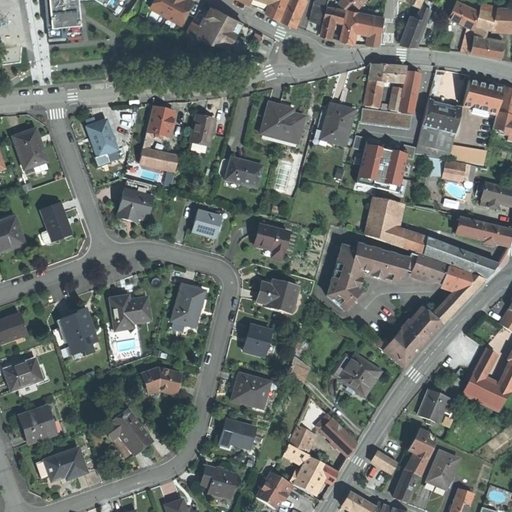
[(44,0),(50,43),(84,41),(80,0),(100,0),(120,14),(124,8),(128,0),(44,0)]
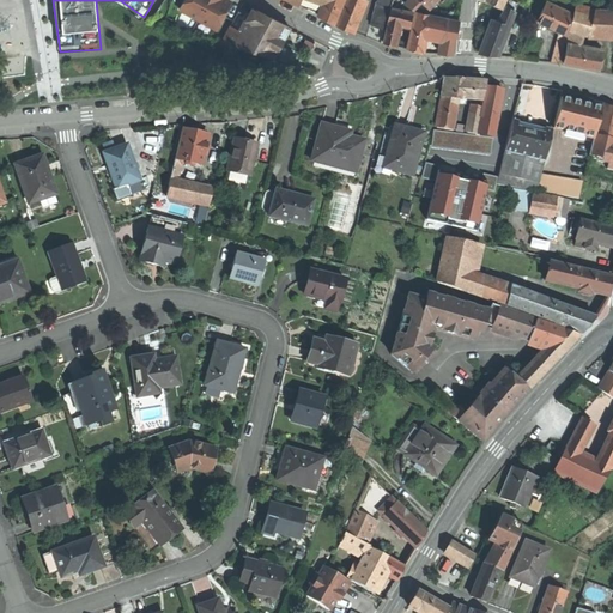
[(183,0),(178,10),(219,31),(234,0),(183,0)]
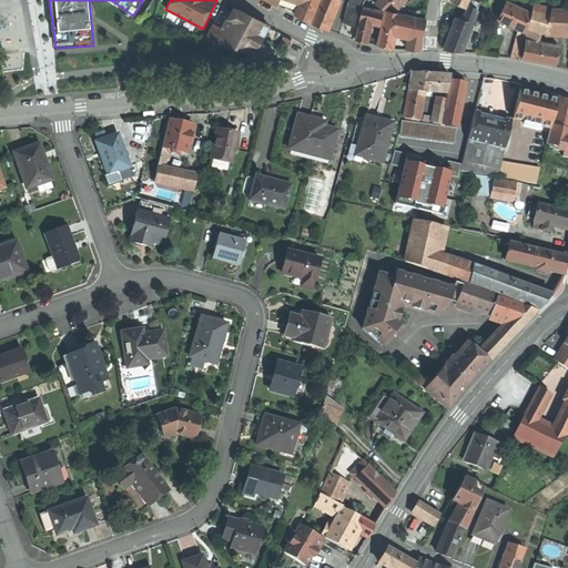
[(303,19),(311,23),(320,0),(300,0),(298,6),(294,14),(303,19)]
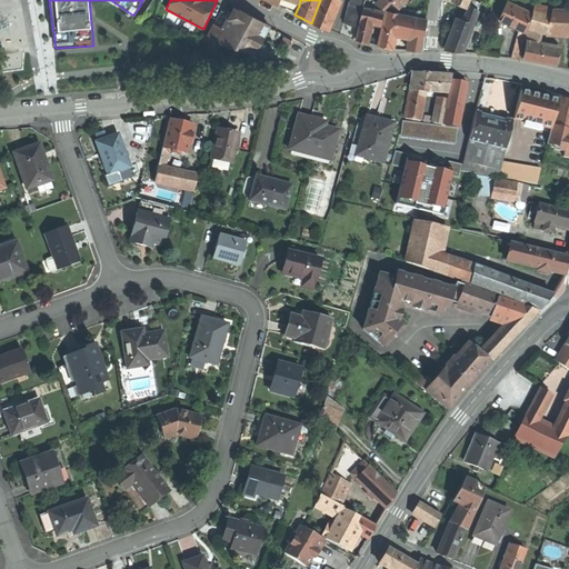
[(326,29),(338,0),(337,0),(322,0),(312,23),(320,27),(326,29)]
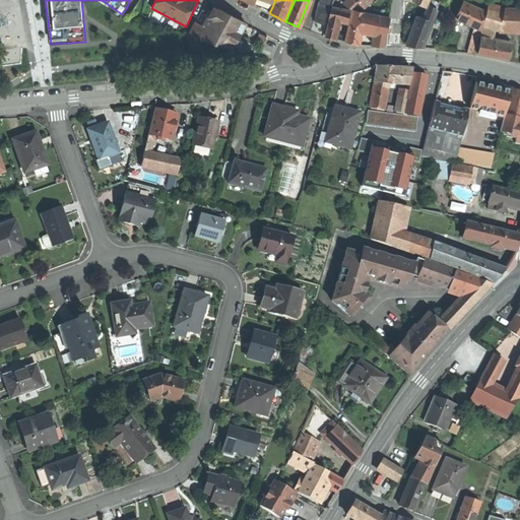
[(330,8),(322,0),(320,0),(314,22),(326,26),(330,8)]
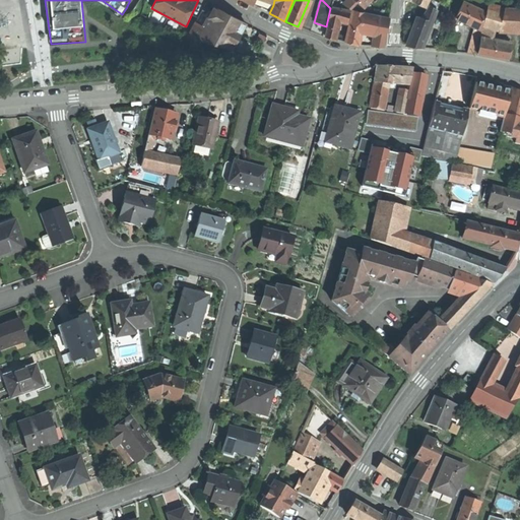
[(433,0),(432,0),(430,5),(437,10),(438,10),(440,3),(433,0)]
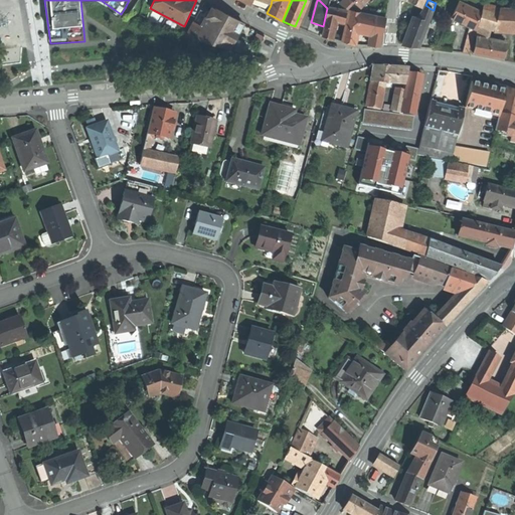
[(459,2),(451,17),(461,22),(470,26),(475,29),(480,11),(459,2)]
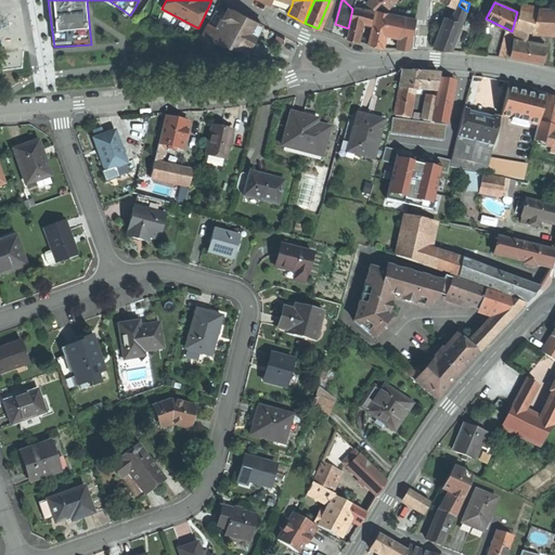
[(554,10),(538,9),(537,14),(531,13),(533,8),(533,7),(520,4),(515,25),(526,28),(531,30),(554,31),(554,10)]
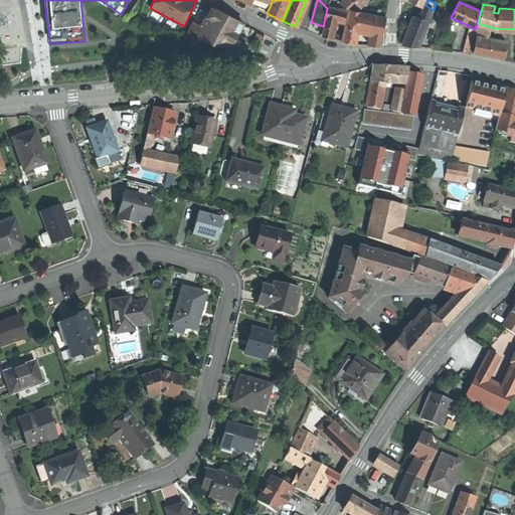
[(425,5),(417,17),(428,21),(433,10),(425,5)]
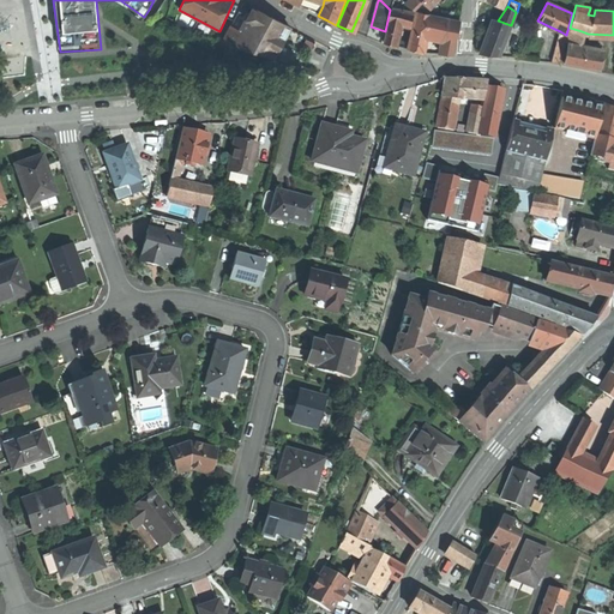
[(270,17),(252,7),(246,20),(283,40),(289,28),(270,17)]
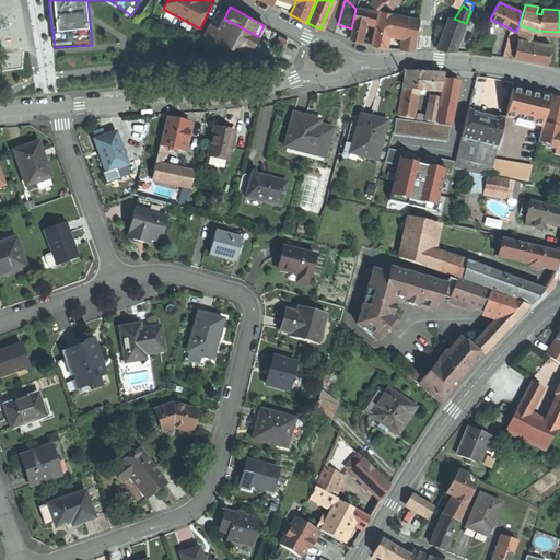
[(377,14),(358,9),(354,20),(368,23),(374,25),(377,14)]
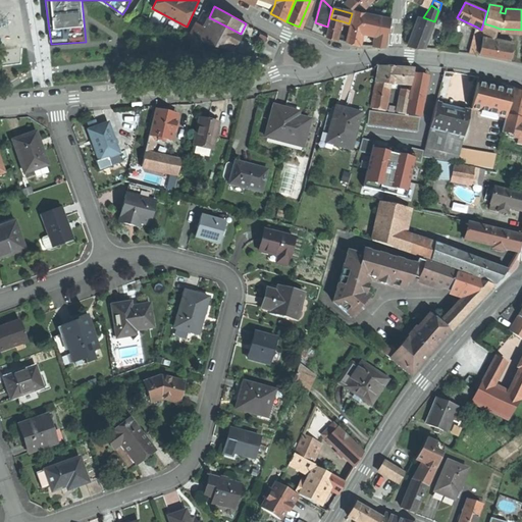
[(360,45),(363,30),(366,13),(353,10),(347,42),(352,43),(360,45)]
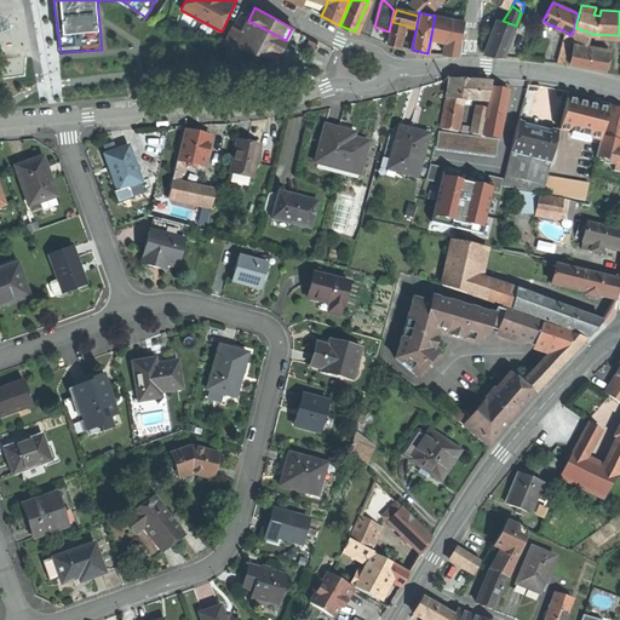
[(463,22),(435,16),(431,35),(449,39),(459,41),(463,22)]
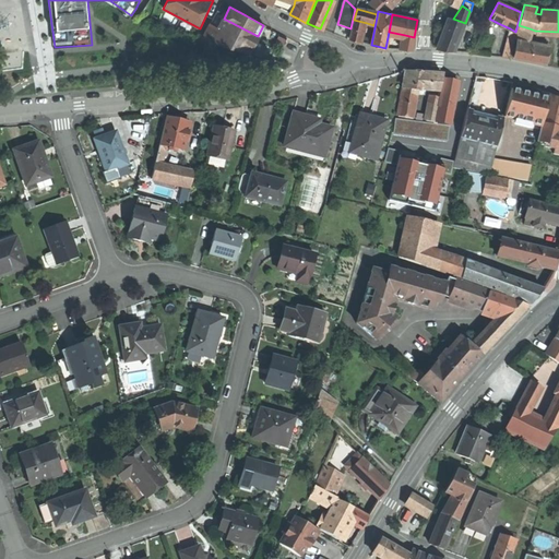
[(453,19),(449,18),(437,48),(445,49),(454,50),(465,23),(453,19)]
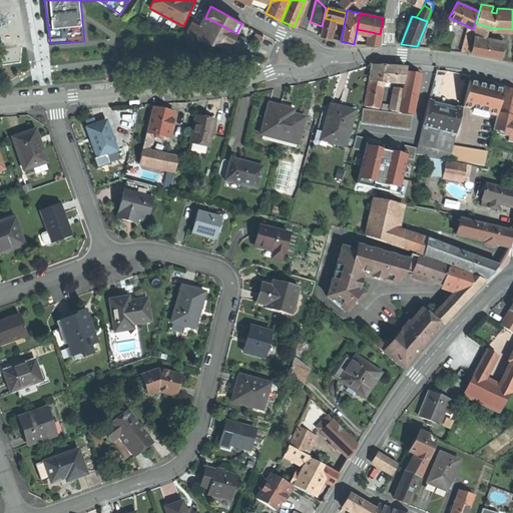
[(228,48),(236,33),(205,17),(201,25),(195,37),(228,48)]
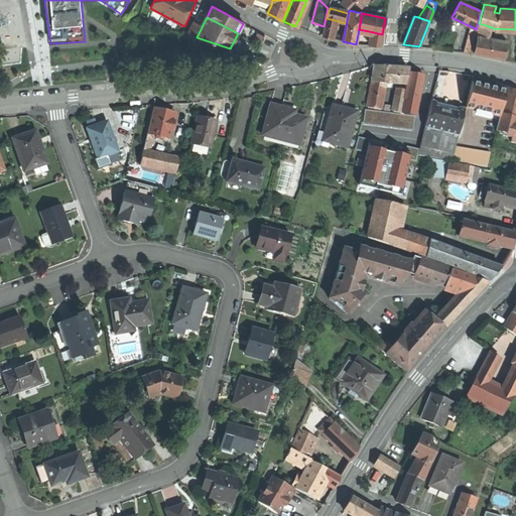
[(334,40),(338,23),(327,20),(323,37),(329,38),(334,40)]
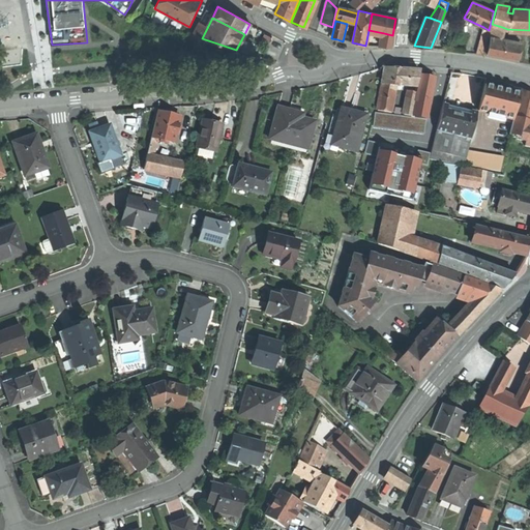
[(192,36),(202,38),(208,26),(200,22),(192,36)]
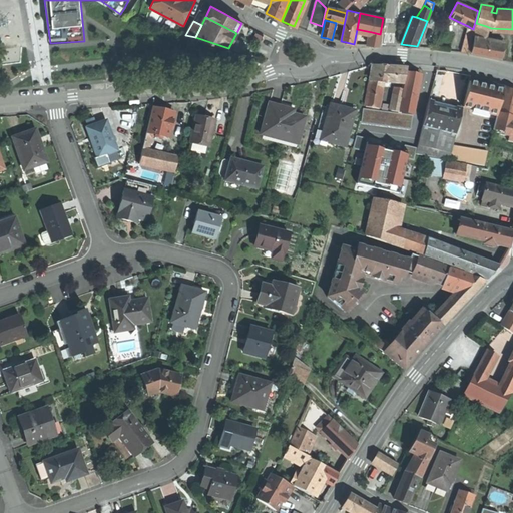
[(474,35),(484,37),(486,26),(476,23),(474,35)]
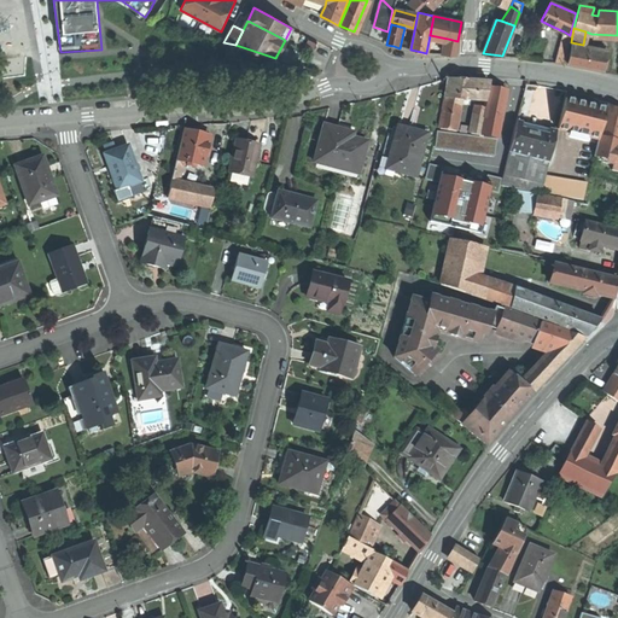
[(566,50),(570,35),(564,31),(559,47),(563,48),(566,50)]
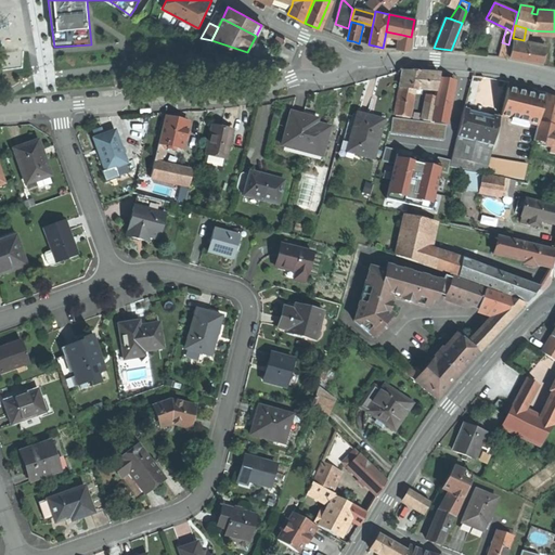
[(408,49),(411,37),(402,35),(399,49),(408,49)]
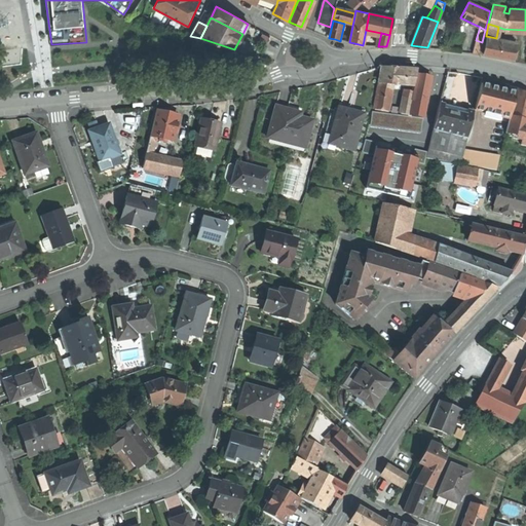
[(496,38),(486,36),(483,52),(496,55),(512,59),(516,42),(496,38)]
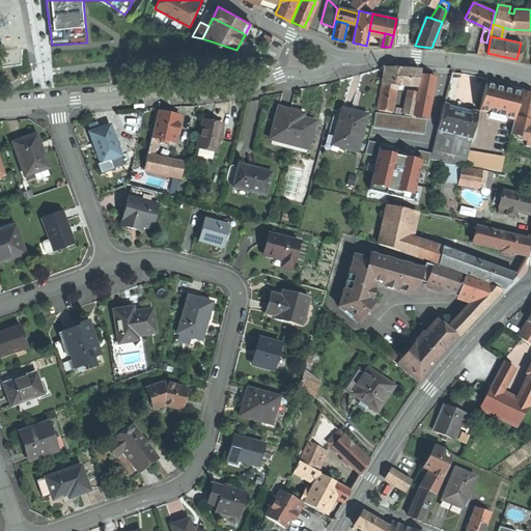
[(483,55),(486,43),(483,42),(482,44),(479,44),(476,54),(483,55)]
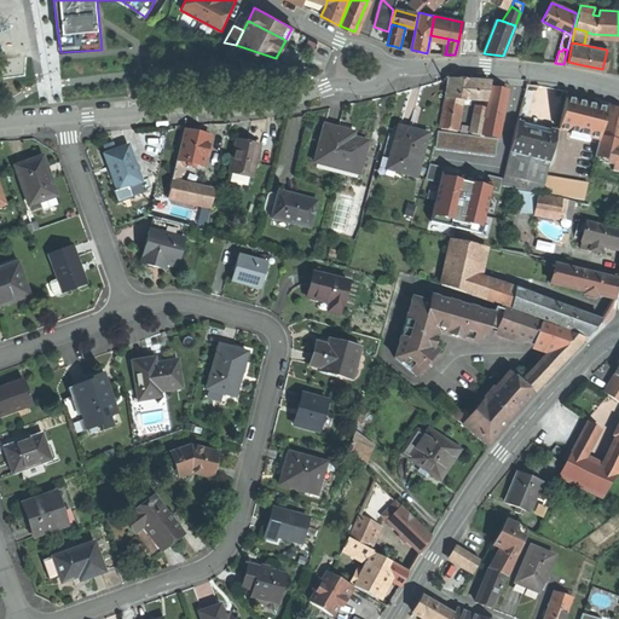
[(0,76),(27,74),(25,55),(0,57),(0,76)]
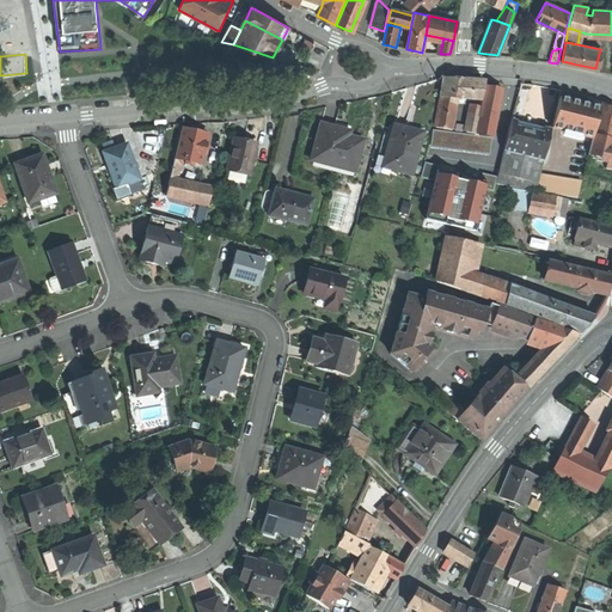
[(444,79),(436,127),(453,129),(457,101),(465,102),(466,99),(469,83),(469,81),(457,80),(444,79)]
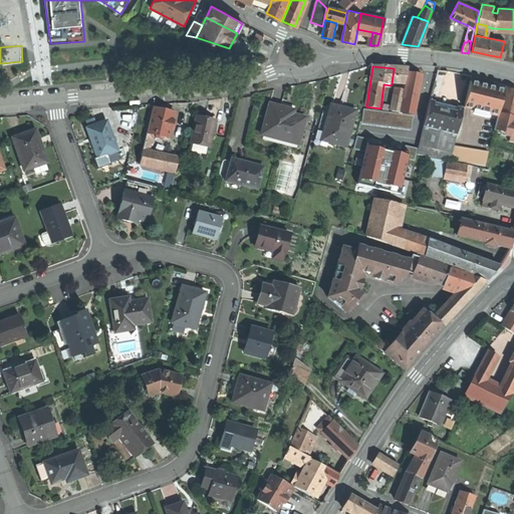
[(407,71),(394,69),(392,83),(405,85),(407,71)]
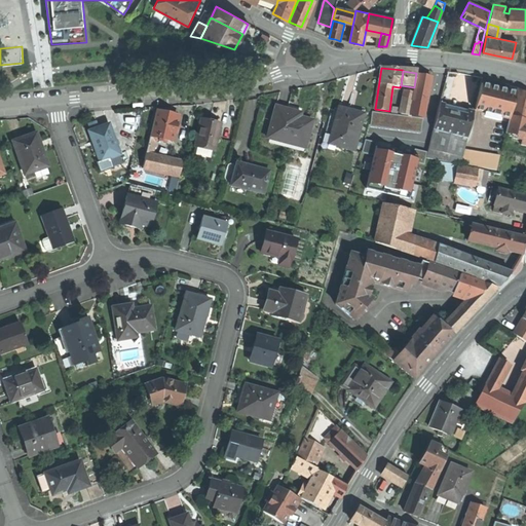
[(418,75),(412,102),(426,105),(433,78),(425,76),(418,75)]
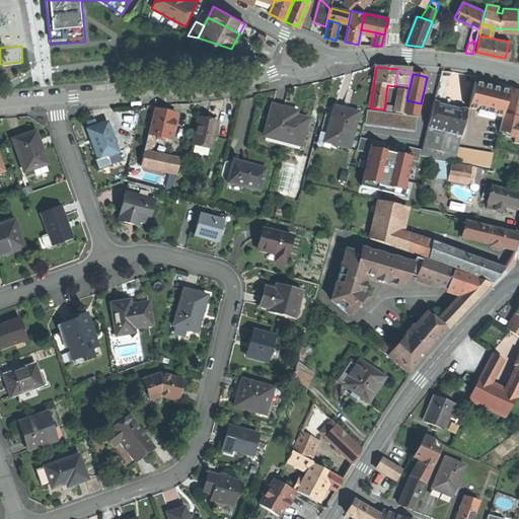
[(467,109),(475,112),(482,85),(474,83),(467,109)]
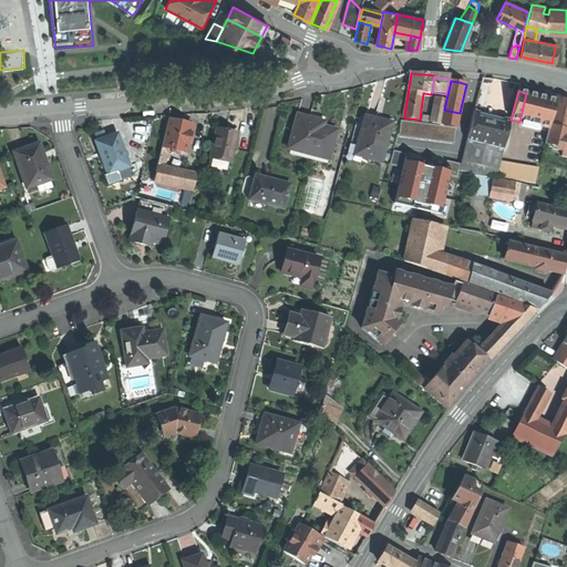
[(519,122),(549,129),(556,100),(542,96),(526,93),(519,122)]
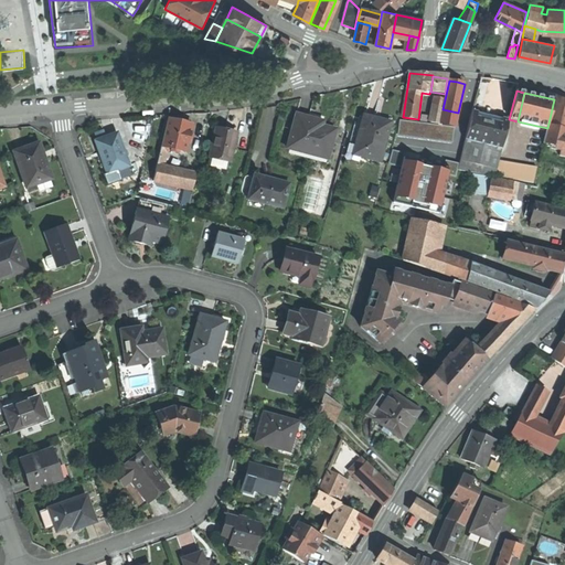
[(543,144),(562,148),(563,148),(564,138),(564,98),(555,96),(554,99),(547,128),(543,144)]
